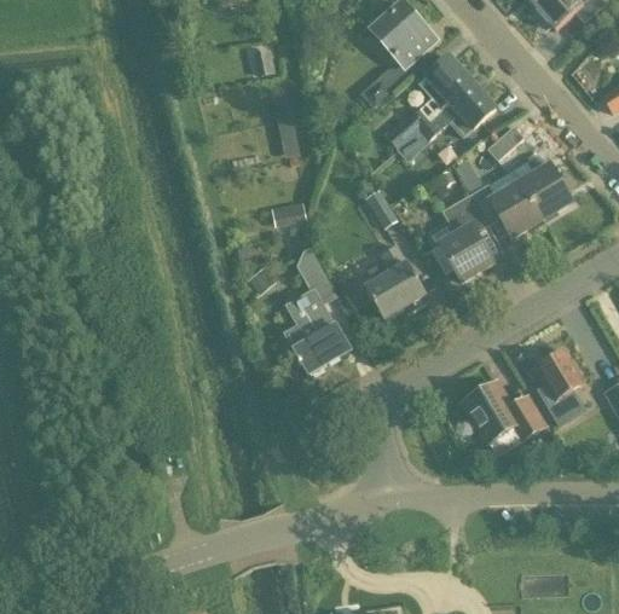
[(583,6),(578,0),(543,0),(534,7),(555,32),(574,15),(584,6),(583,6)]
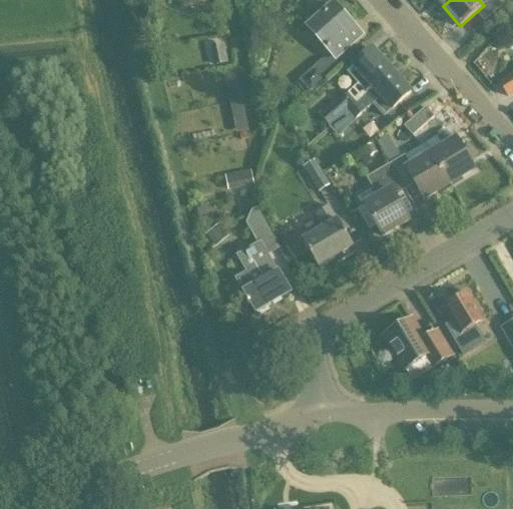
[(476,12),(484,21),(502,6),(501,5),(497,0),(488,0),(483,5),(484,5),(476,12)]
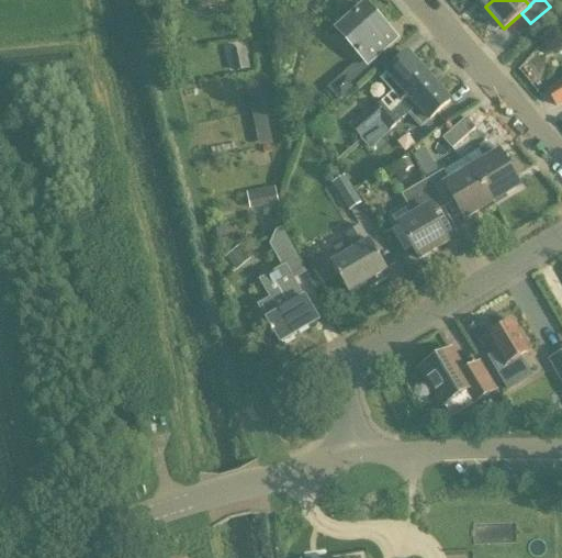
[(368,62),(395,37),(364,3),(337,28),(368,62)]
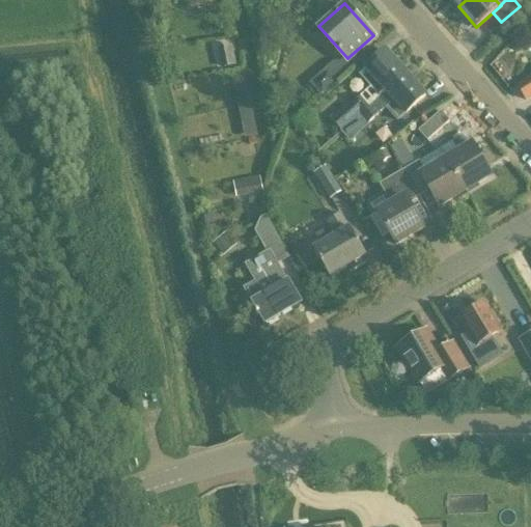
[(304,46),(279,48),(283,98),(308,95),(304,46)]
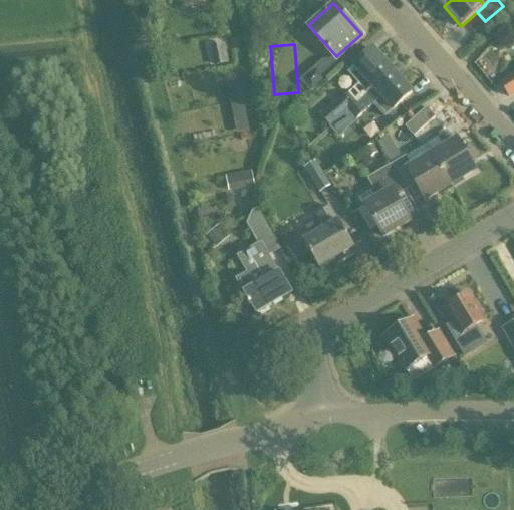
[(348,108),(393,68),(372,47),(347,69),(358,82),(342,96),(340,94),(320,113),(329,124),(348,107),(348,108)]
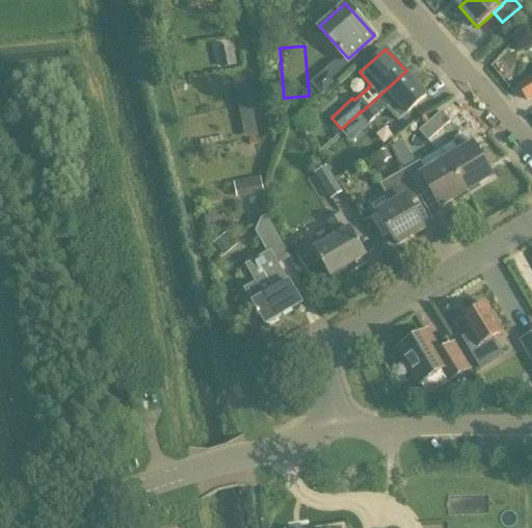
[(334,59),(310,80),(321,94),(345,72),(334,59)]
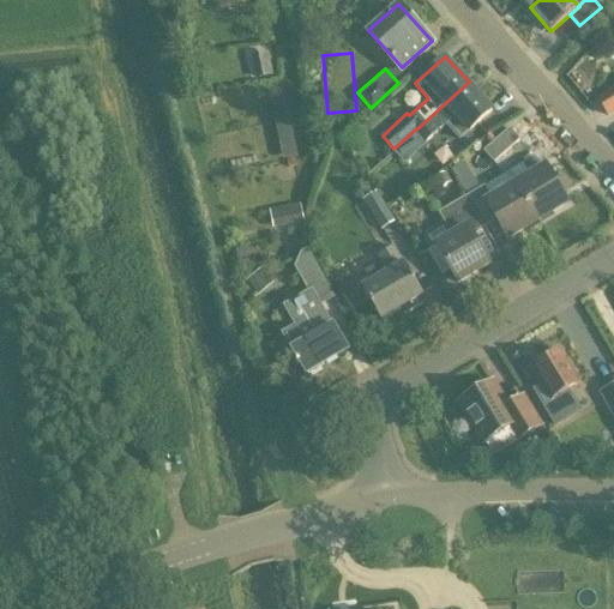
[(426,139),(447,120),(455,114),(469,128),(493,108),(469,82),(416,130),(426,139)]
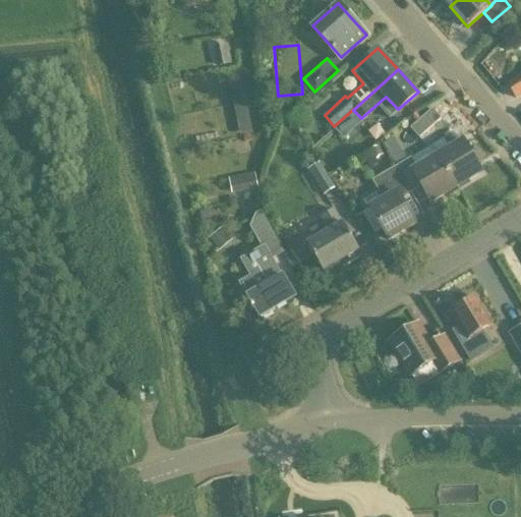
[(520,71),(506,81),(515,97),(520,92),(520,71)]
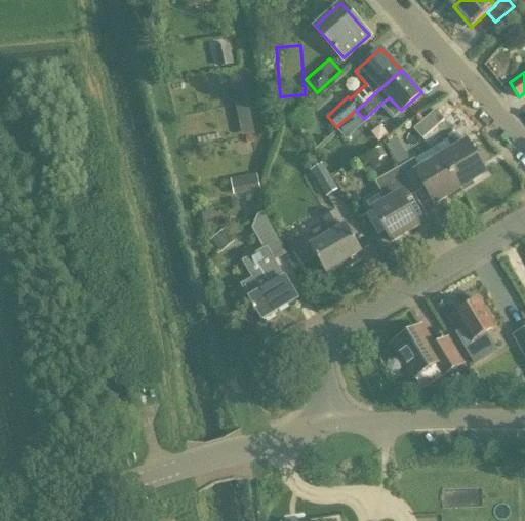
[(249,82),(234,83),(238,131),(253,129),(249,82)]
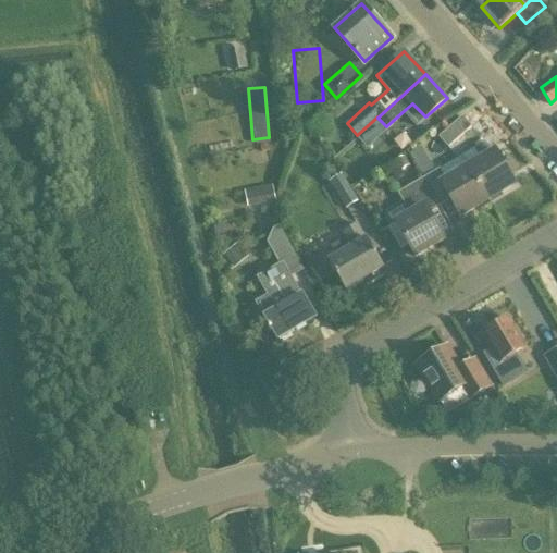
[(461,113),(437,134),(447,145),(471,124),(461,113)]
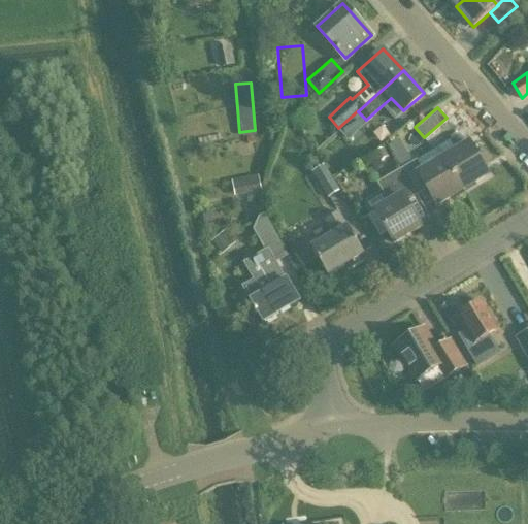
[(457,151),(444,158),(461,187),(487,172),(467,139),(465,140),(460,132),(450,138),(457,151)]
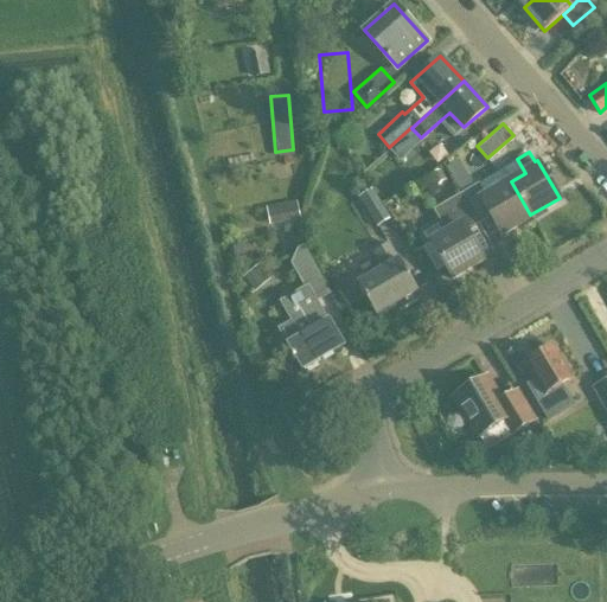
[(461,154),(449,160),(460,184),(473,179),(461,154)]
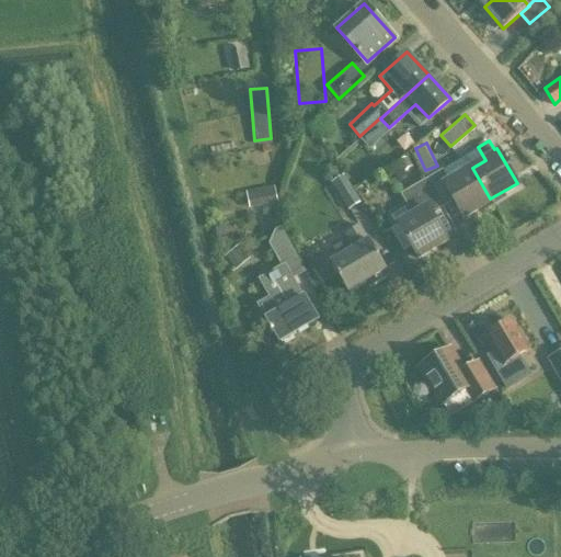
[(446,172),(470,160),(467,152),(443,165),(446,172)]
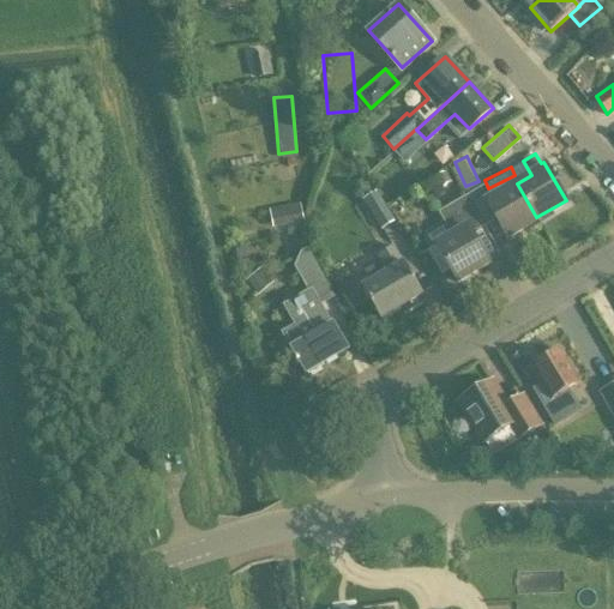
[(517,184),(493,197),(485,184),(467,194),(485,224),(497,217),(507,235),(536,217),(517,184)]
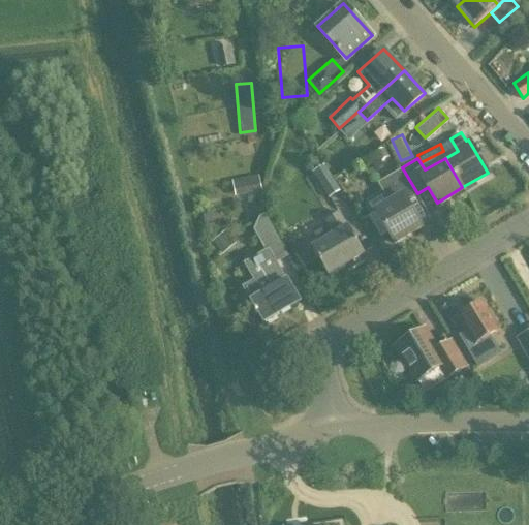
[(329,196),(340,189),(324,163),(312,171),(329,196)]
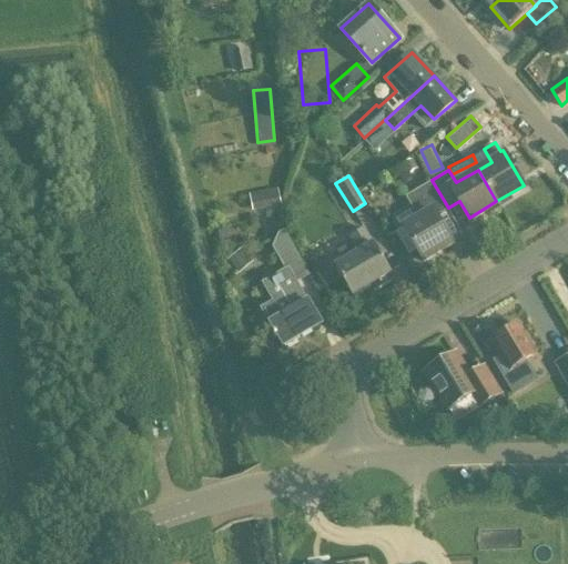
[(436,215),(448,208),(432,180),(406,194),(419,218),(405,225),(424,258),(452,241),(436,215)]
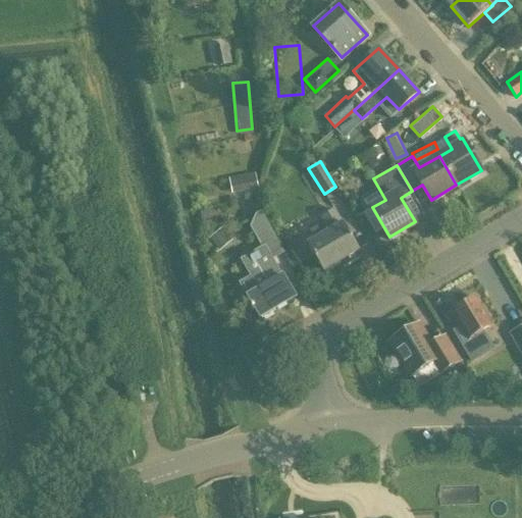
[(242,173),(246,189),(257,187),(254,171),(242,173)]
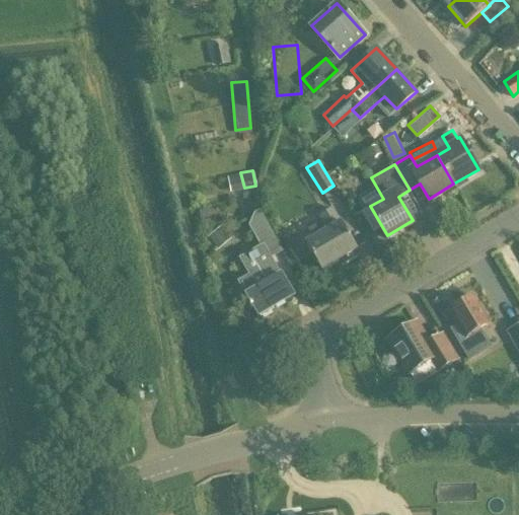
[(357,247),(342,221),(332,206),(319,214),(327,229),(305,241),(321,269),(342,256),(347,261),(360,253),(357,248),(357,247)]
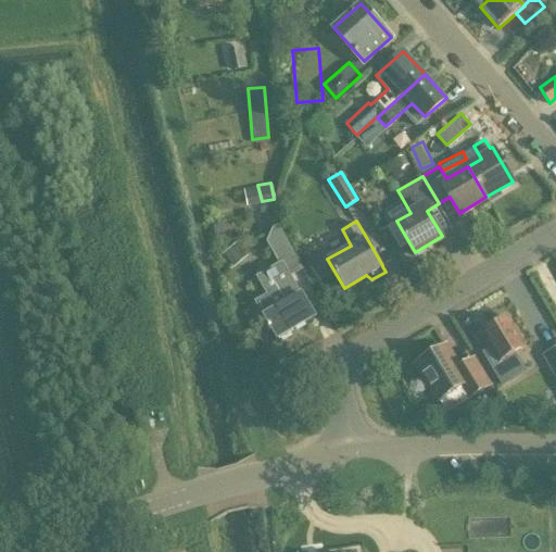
[(255,299),(264,314),(276,335),(313,313),(301,292),(290,274),(303,266),(278,223),(273,226),(267,240),(279,261),(256,274),(267,292),(255,299)]
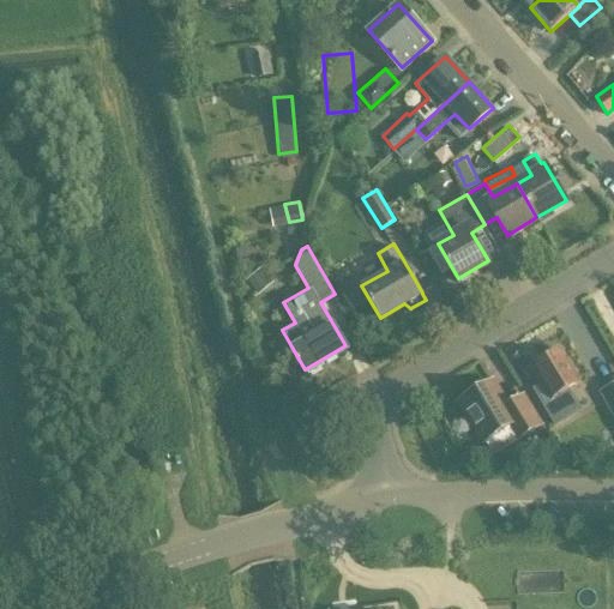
[(581,381),(559,347),(530,365),(541,384),(534,387),(543,403),(551,399),(563,420),(581,409),(569,389),(581,381)]
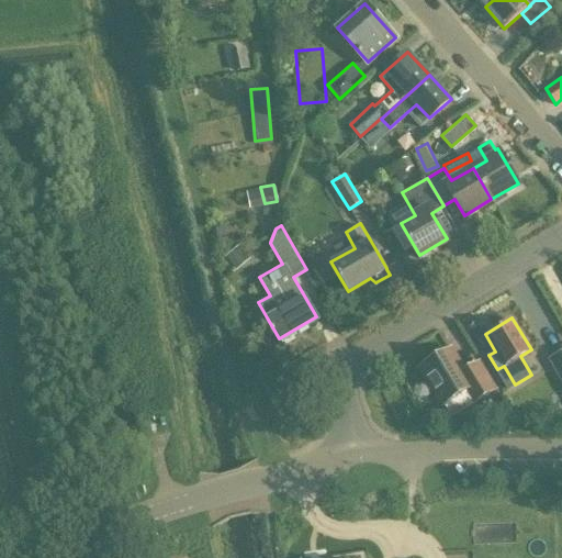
[(418,364),(440,404),(464,390),(471,402),(497,388),(481,359),(465,368),(453,345),(418,364)]
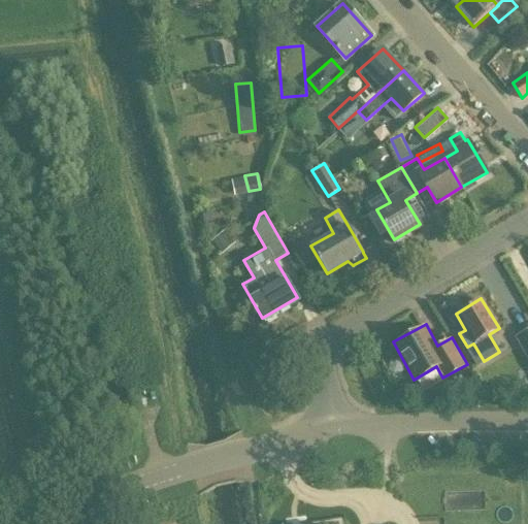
[(527,326),(517,333),(527,352),(527,326)]
